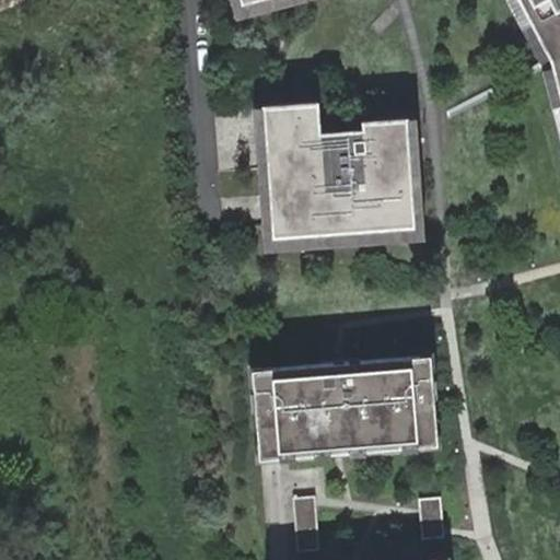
[(306,0),(256,0),(243,3),(241,0),(231,0),(236,19),(306,0)]
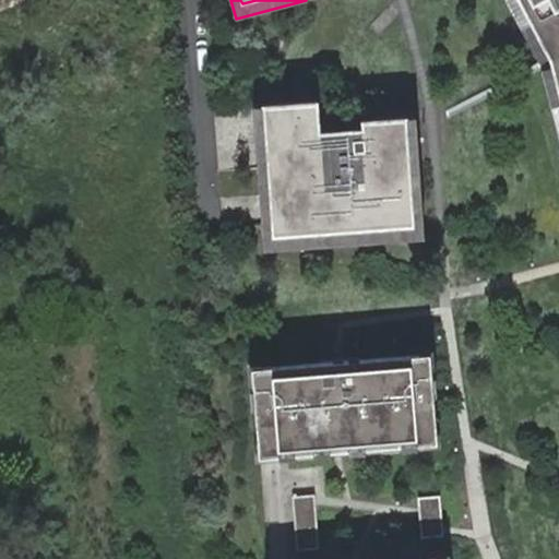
[(558,0),(509,0),(539,57),(558,123),(558,0)]
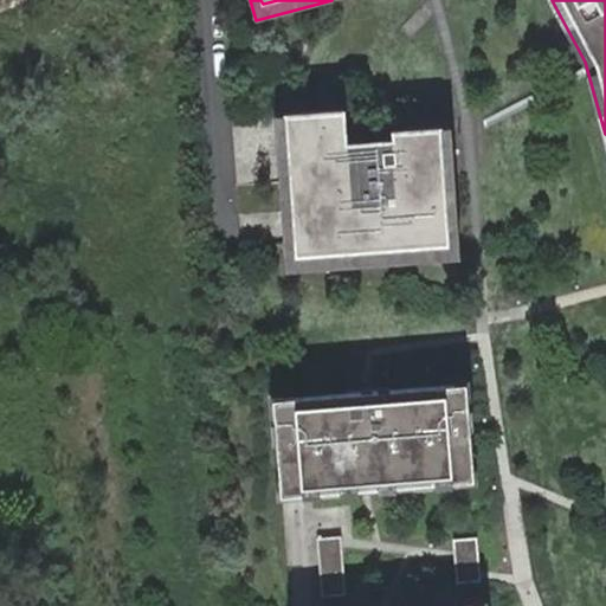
[(342,110),(283,116),(294,258),(447,246),(439,137),(391,141),(392,165),(382,165),(385,197),(358,198),(354,152),(346,152),(345,144),(342,110)]
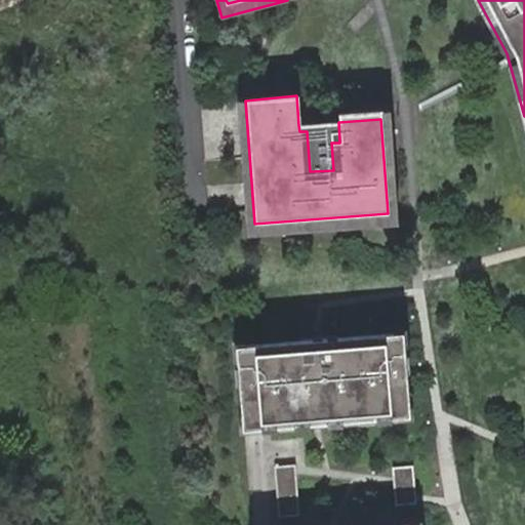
[(246,235),(397,224),(389,110),(379,110),(380,119),(388,213),(254,224),(245,101),(236,101),(246,235)]
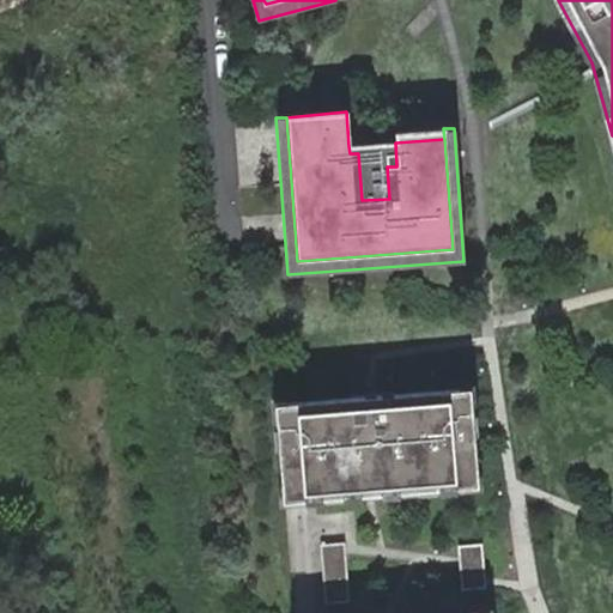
[(358,153),(362,200),(389,199),(387,167),(396,167),(395,143),(349,146),(350,153),(358,153)]
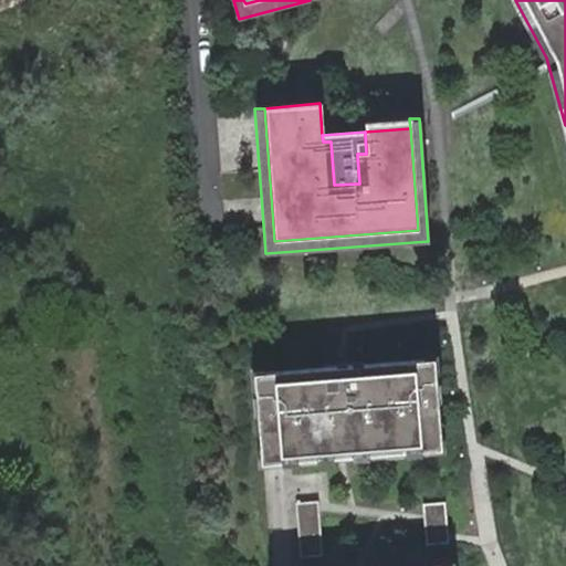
[(435,358),(254,373),(262,462),(441,448),(435,358)]
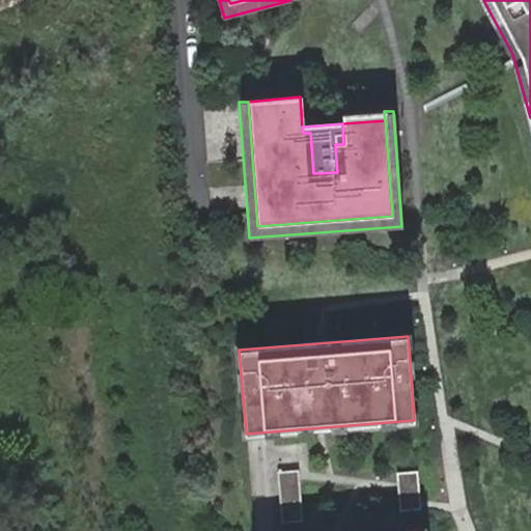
[(299,470),(278,472),(281,507),(302,505),(299,470)]
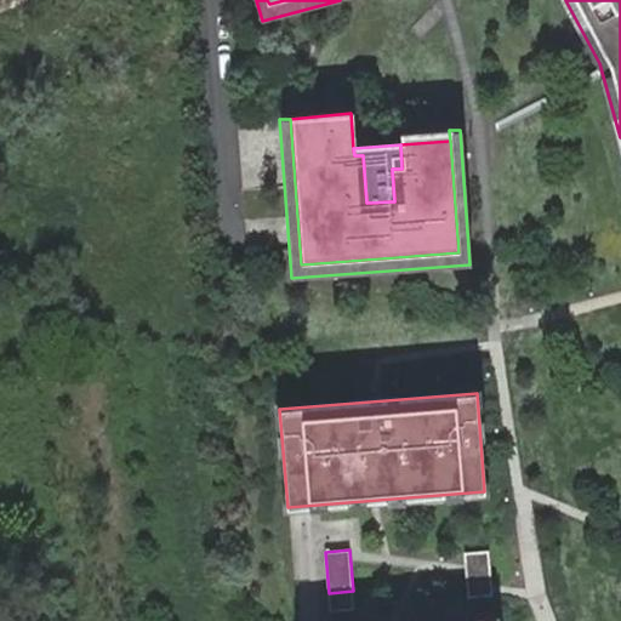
[(488,551),(463,553),(465,565),(489,563),(488,551)]
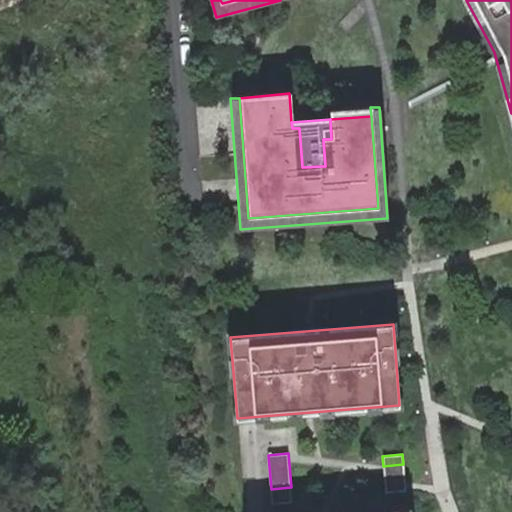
[(383,466),(386,492),(405,490),(403,464),(383,466)]
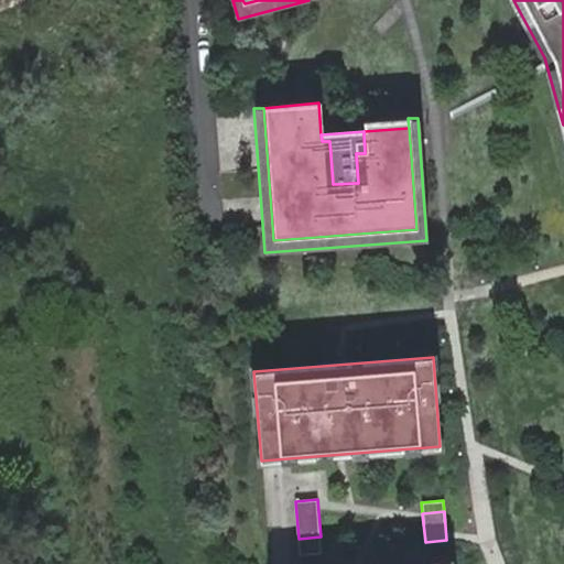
[(321,537),(299,539),(300,555),(322,553),(321,537)]
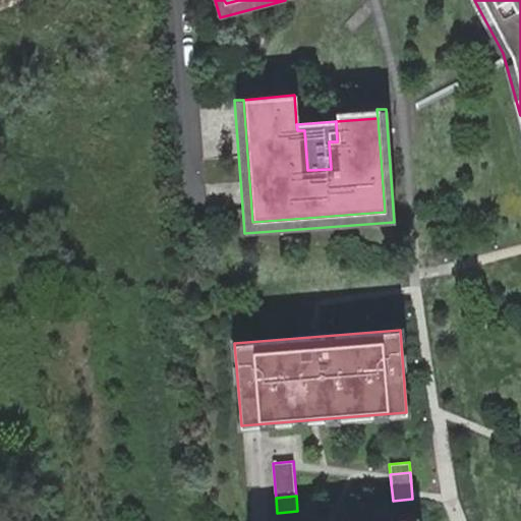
All buildings are outlined.
